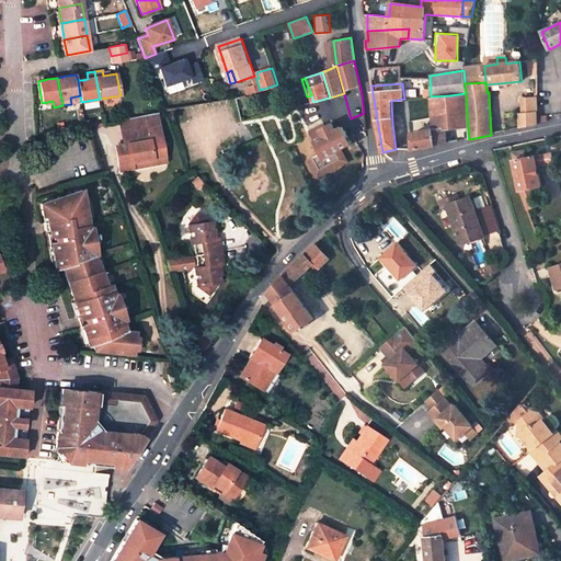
[(449,95),(450,112),(467,112),(466,93),(449,95)]
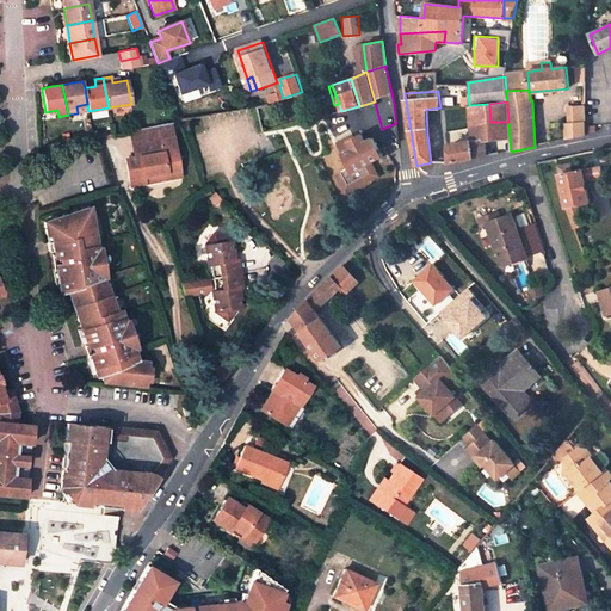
[(585,103),(571,103),(571,123),(585,122),(585,103)]
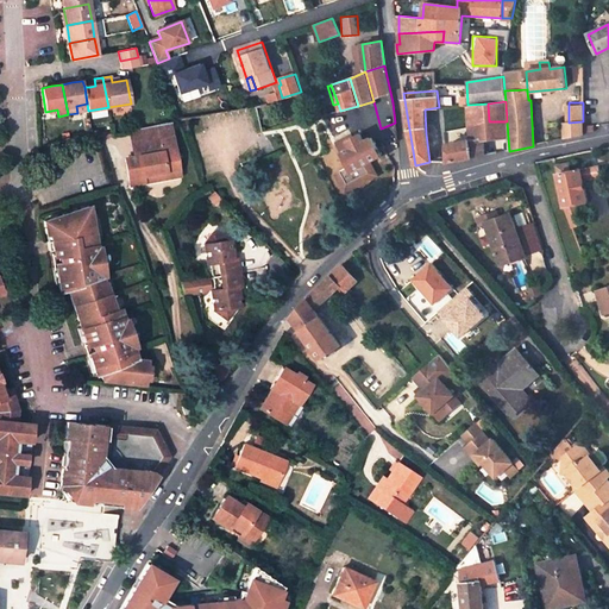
[(488,104),(468,105),(469,129),(489,121),(488,104)]
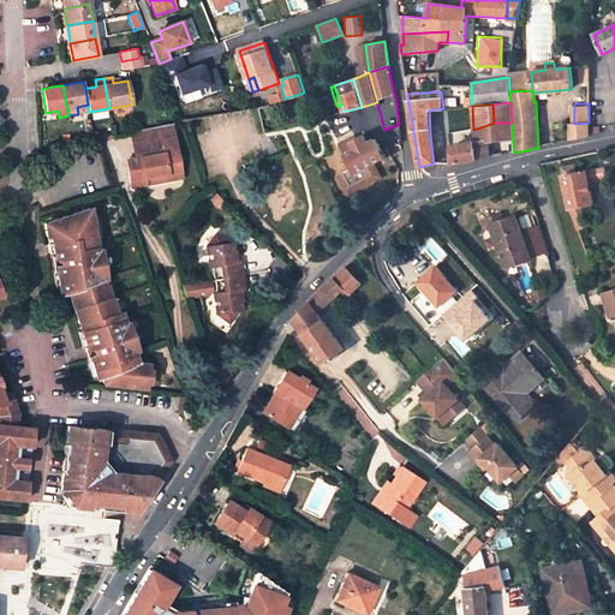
[(90,120),(111,117),(109,108),(89,112),(90,120)]
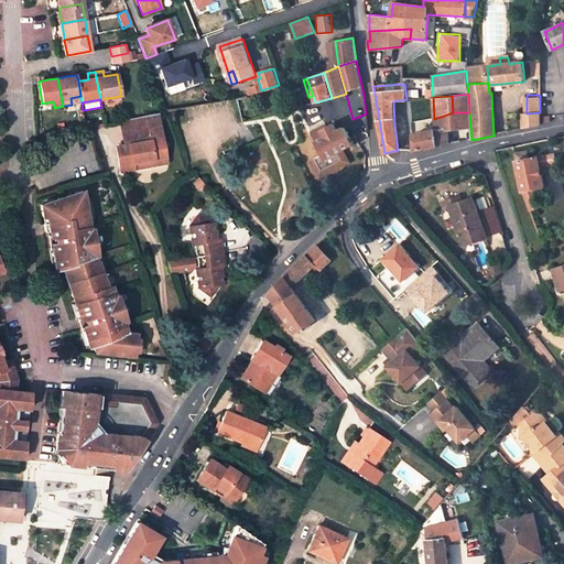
[(445,130),(447,130),(470,128),(469,112),(453,112),(434,119),(435,130),(445,129),(445,130)]
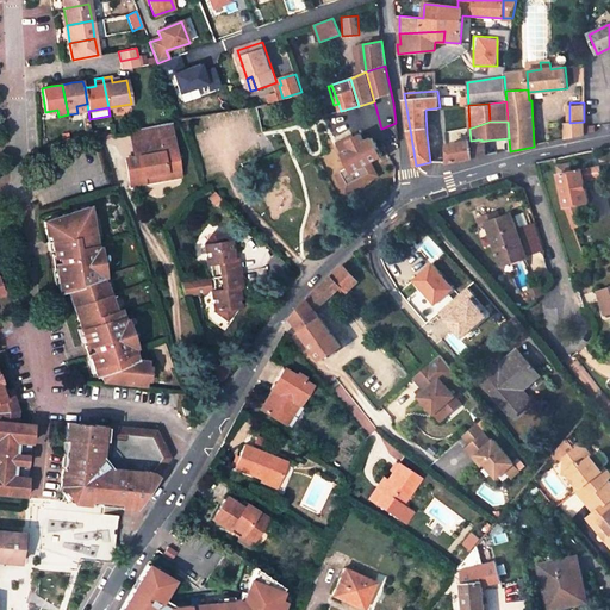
[(570,123),(564,124),(565,138),(584,135),(584,122),(570,123)]
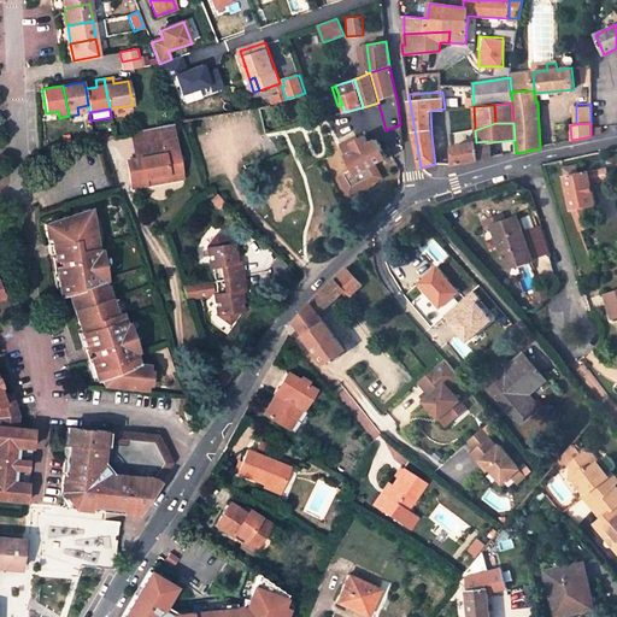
[(181,170),(174,137),(171,124),(130,133),(135,159),(127,160),(131,187),(146,184),(145,177),(181,170)]
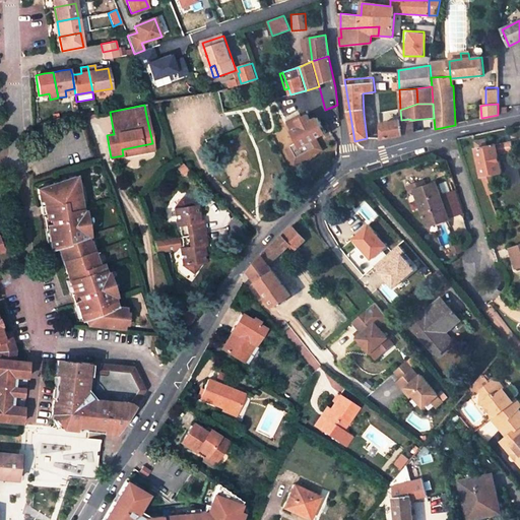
[(319,137),(328,132),(319,115),(313,118),(310,112),(303,115),(302,113),(288,119),(293,130),(299,141),(287,147),(296,164),(325,148),(319,137)]
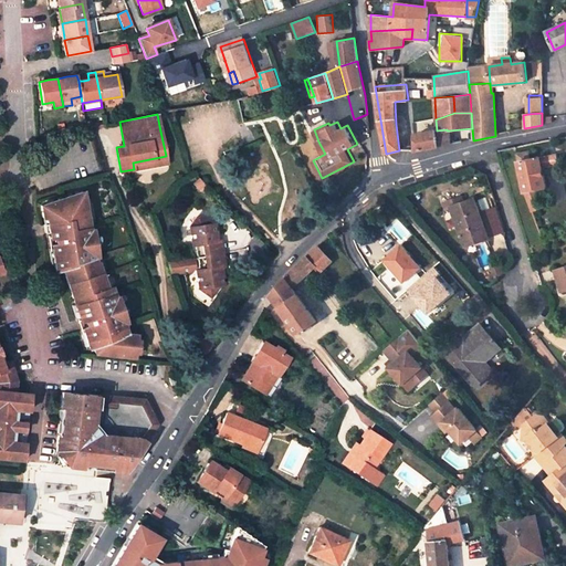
[(447,130),(447,129),(437,130),(418,134),(418,143),(416,144),(416,152),(451,145),(449,130),(447,130)]
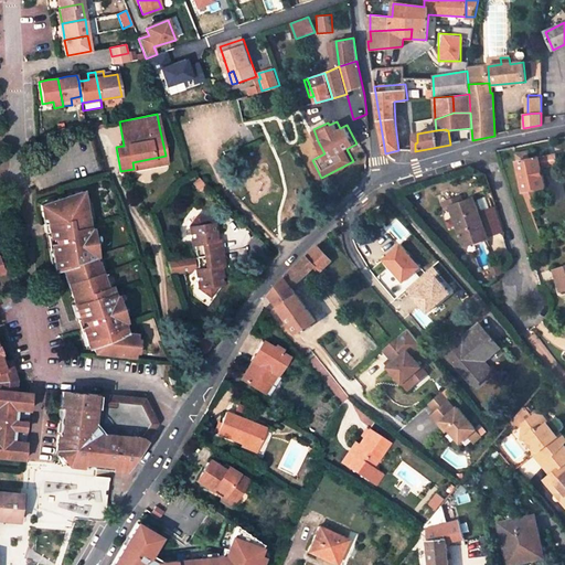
[(518,155),(519,161),(529,159),(528,152),(518,155)]
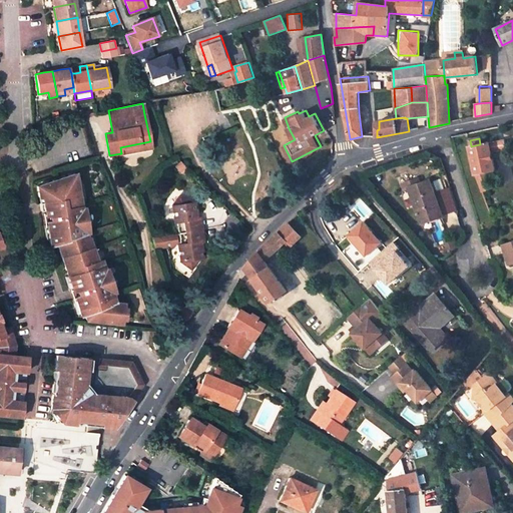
[(480,144),(471,146),(476,173),(485,171),(494,170),(491,153),(507,149),(504,139),(480,144)]
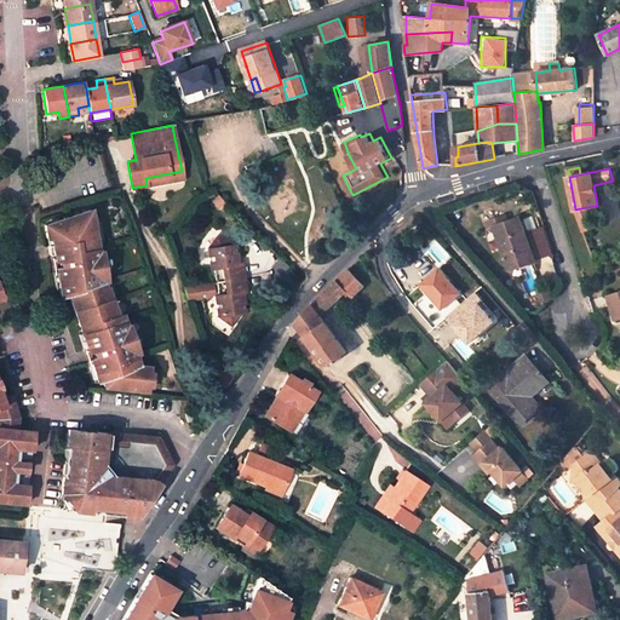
[(147,185),(183,178),(182,171),(145,178),(147,185)]
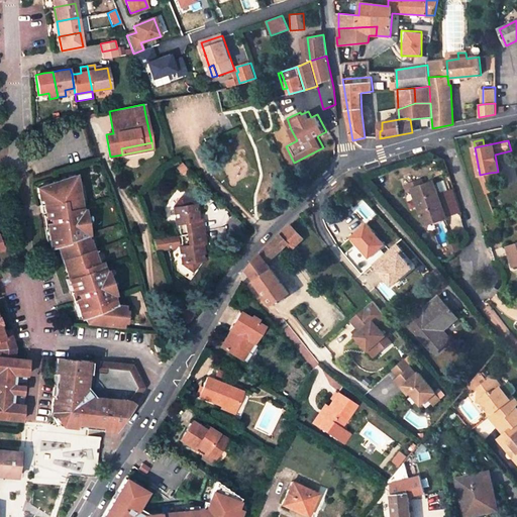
[(489,173),(480,175),(486,192),(495,189),(489,173)]
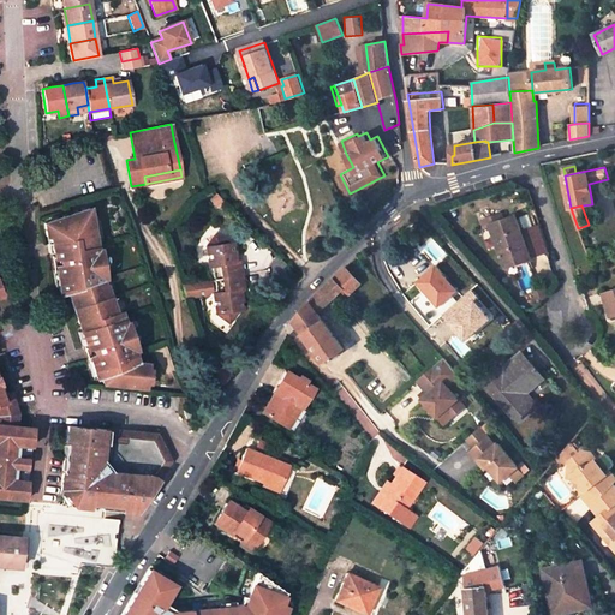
[(100,279),(89,210),(42,225),(45,238),(49,237),(51,244),(55,244),(57,249),(64,248),(65,257),(58,258),(58,266),(53,266),(58,294),(65,292),(77,324),(82,323),(85,335),(91,339),(97,338),(100,346),(91,350),(93,356),(91,360),(97,378),(101,378),(103,384),(145,389),(148,364),(137,363),(120,312),(114,312),(105,285),(102,286),(100,279)]
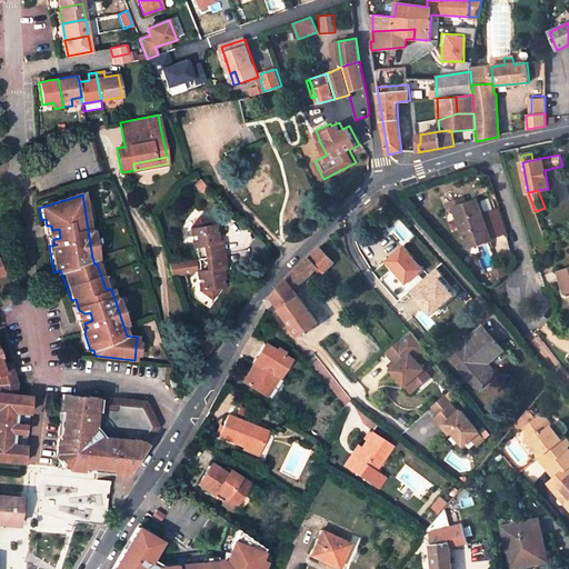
[(487,239),(507,232),(499,209),(482,215),(477,200),(455,208),(468,248),(488,241),(487,239)]
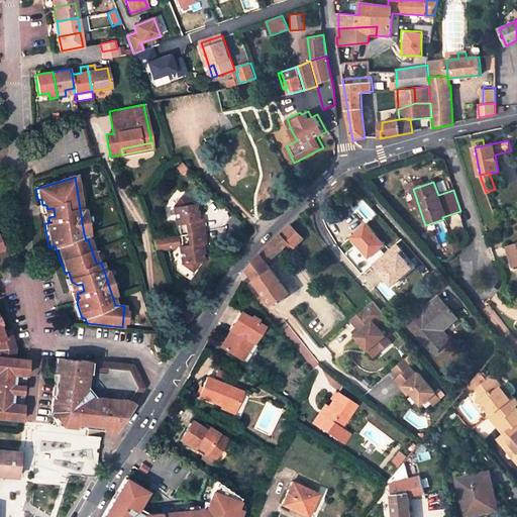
[(181,198),(173,209),(178,208),(184,200),(181,198)]
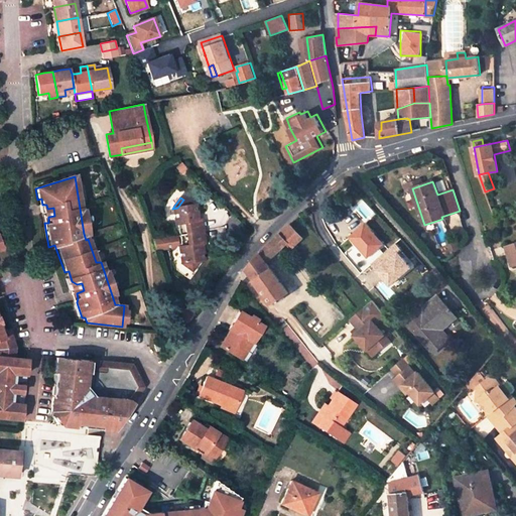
[(37,200),(41,223),(41,224),(44,223),(44,217),(48,217),(54,216),(53,208),(47,209),(46,205),(42,205),(41,199),(37,200)]
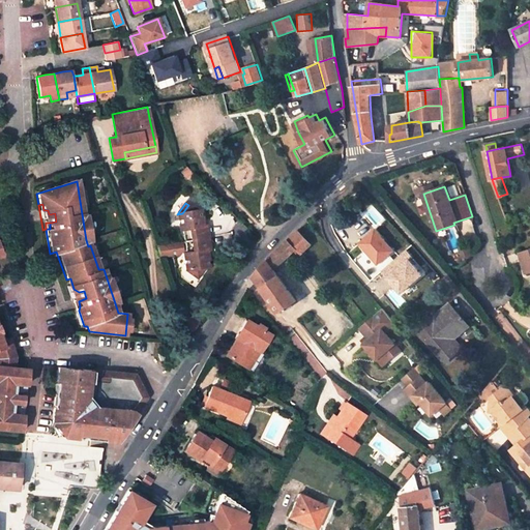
[(182,213),(177,214),(180,231),(182,231),(185,255),(183,255),(185,271),(190,270),(199,277),(205,268),(208,268),(207,259),(206,259),(205,252),(209,252),(207,239),(206,227),(201,228),(201,221),(202,219),(201,211),(197,211),(188,205),(182,213)]
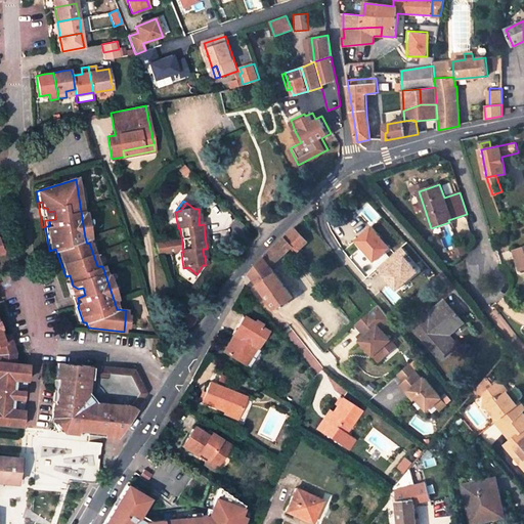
[(297,252),(307,243),(295,228),(276,246),(284,254),(293,248),(297,252)]
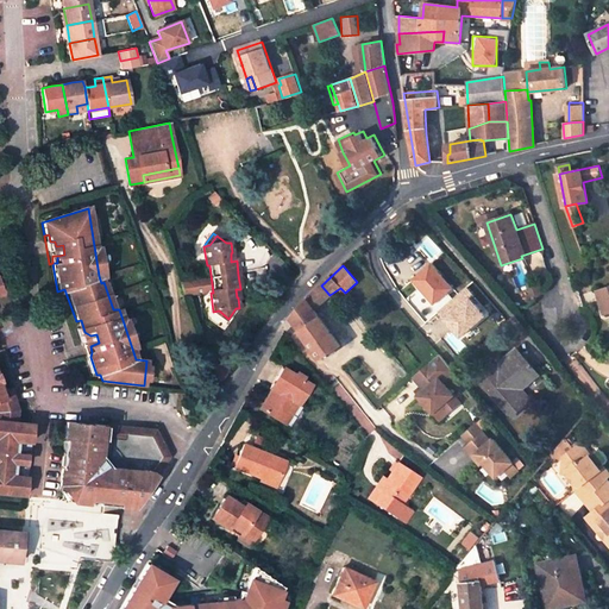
[(451,288),(431,265),(414,280),(434,303),(451,288)]
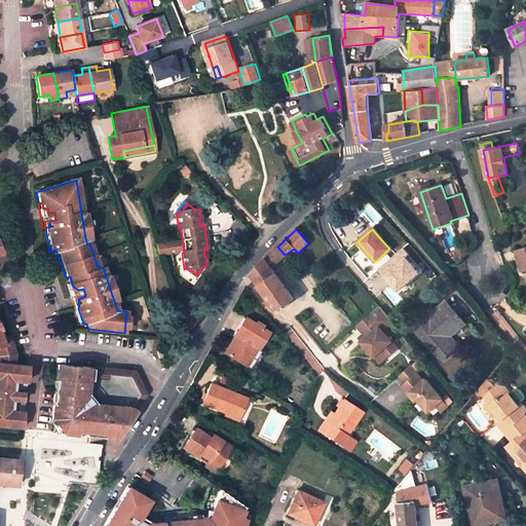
[(0,252),(2,252),(0,245),(0,424),(22,427),(23,411),(7,409),(9,400),(10,390),(11,380),(26,381),(28,365),(14,364),(15,353),(9,335),(1,338),(0,335),(0,252)]
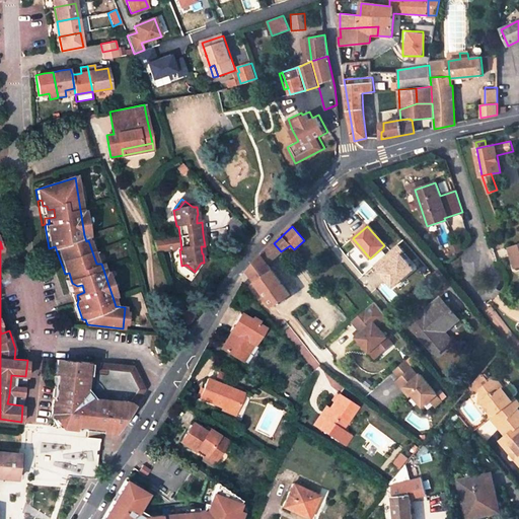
[(268,265),(273,264),(283,253),(281,251),(274,243),(262,255),(268,265)]
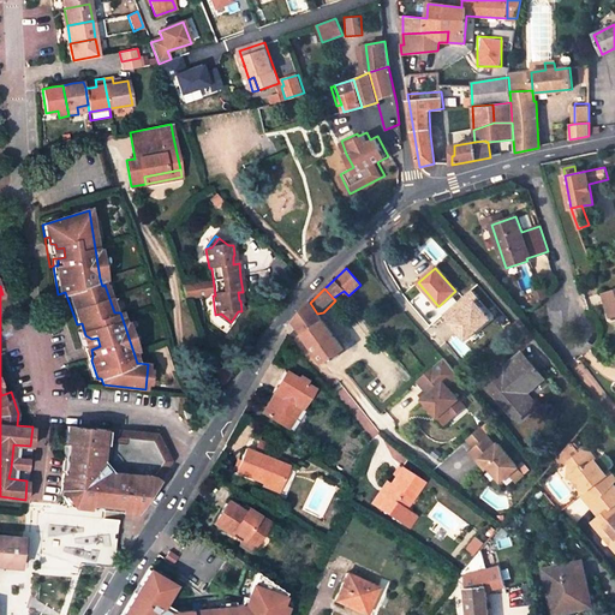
[(611,318),(614,316),(614,288),(603,293),(611,318)]
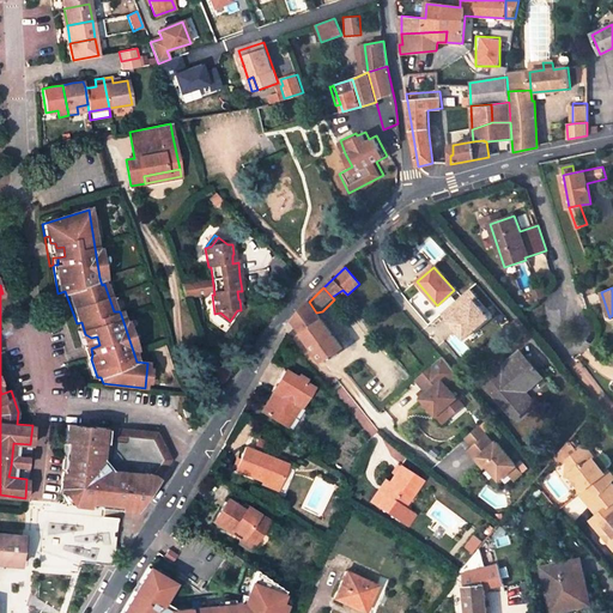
[(471,301),(449,321),(463,337),(485,316),(471,301)]
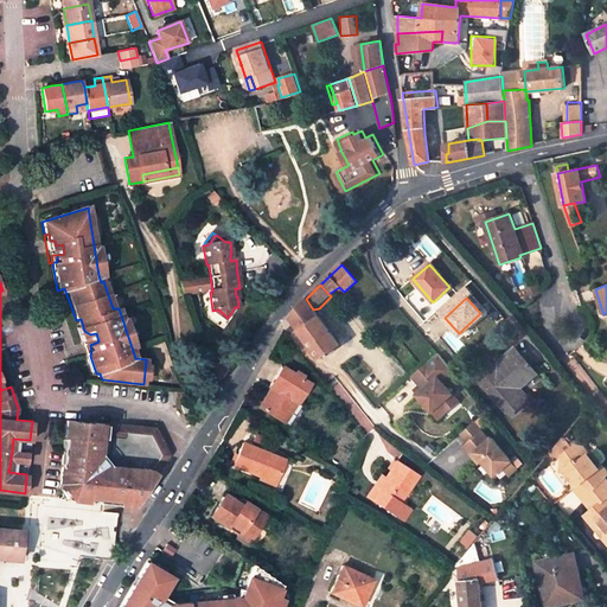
[(320,358),(338,345),(313,310),(306,299),(289,317),(320,358)]
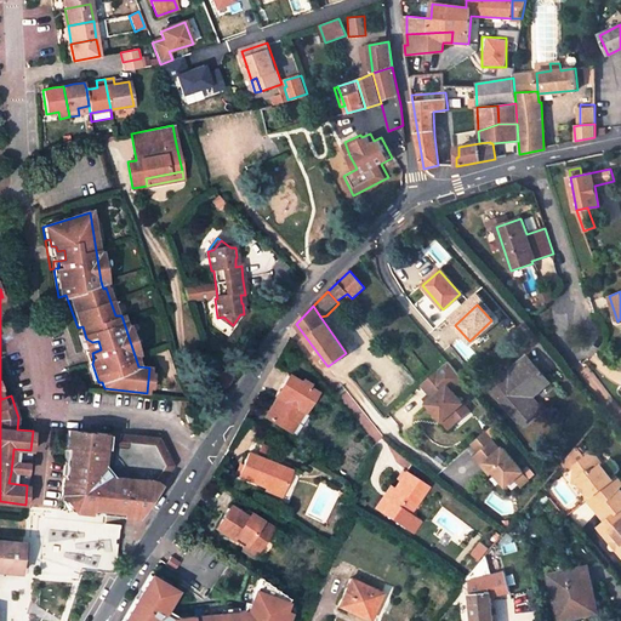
[(223,317),(217,318),(231,328),(233,325),(223,317)]
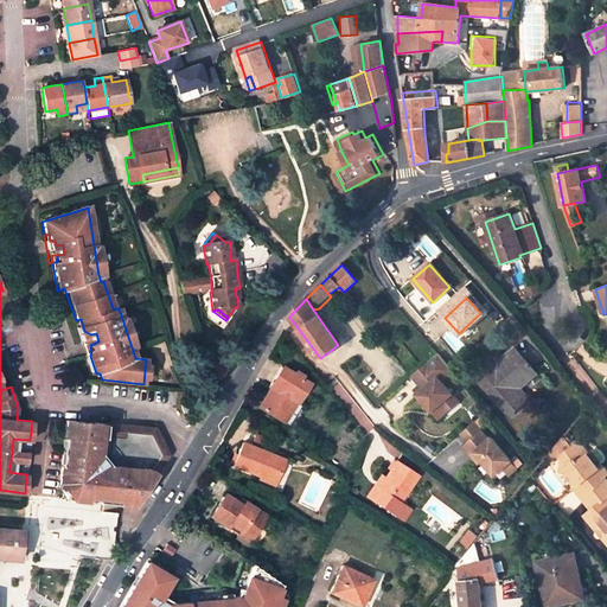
[(83,343),(90,345),(98,342),(96,333),(90,334),(84,331),(81,319),(76,320),(83,343)]
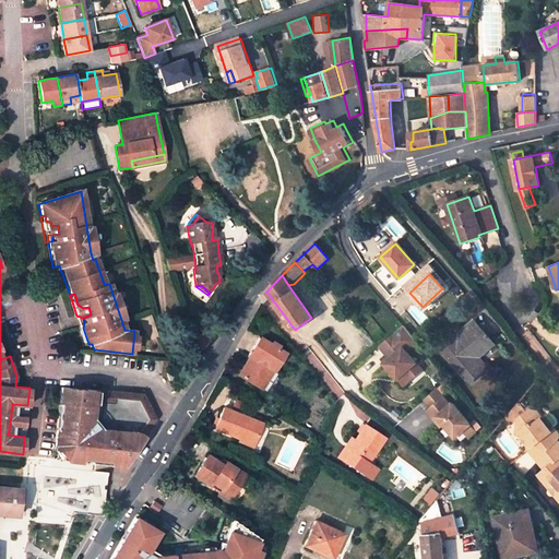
[(441,349),(470,382),(482,372),(471,359),(492,341),(482,329),(478,331),(472,323),(461,333),(462,335),(454,342),(453,340),(441,349)]
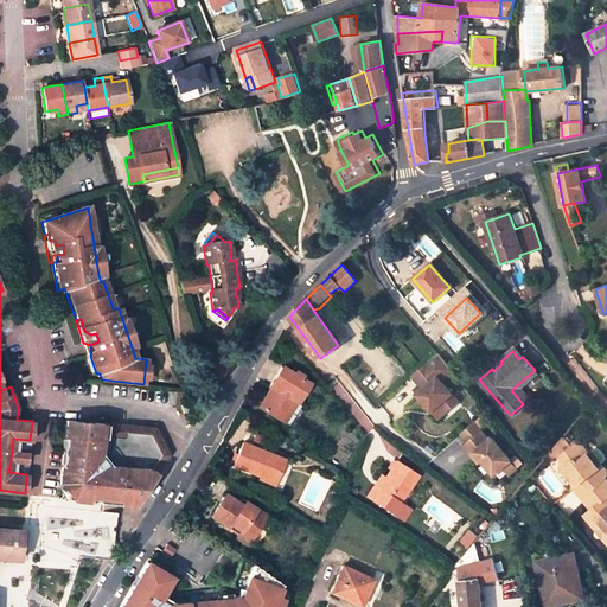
[(428,362),(413,377),(421,385),(425,390),(419,395),(433,413),(440,406),(447,413),(460,401),(439,377),(441,376),(428,362)]
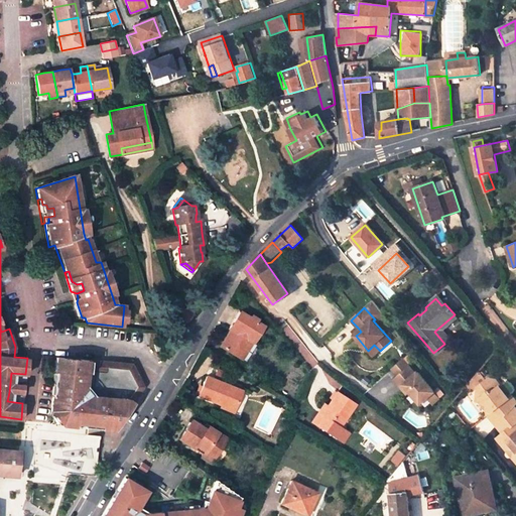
[(249,317),(239,311),(228,330),(230,331),(232,332),(229,339),(227,337),(221,347),(240,359),(245,349),(247,350),(252,342),(254,343),(263,327),(257,323),(258,320),(250,315),(249,317)]
